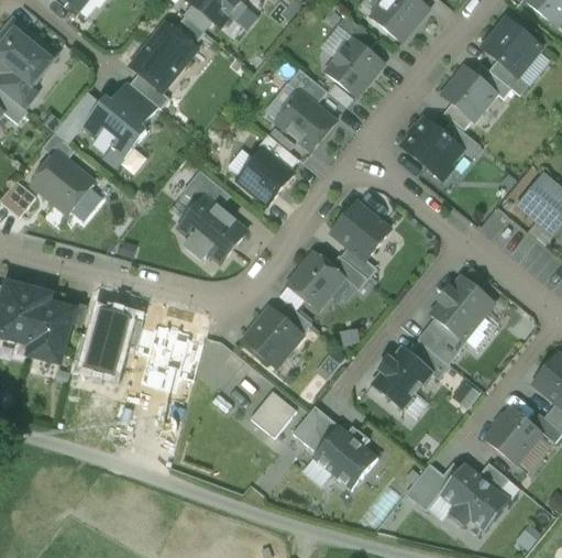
[(57,0),(63,4),(66,0),(77,9),(85,0),(57,0)]
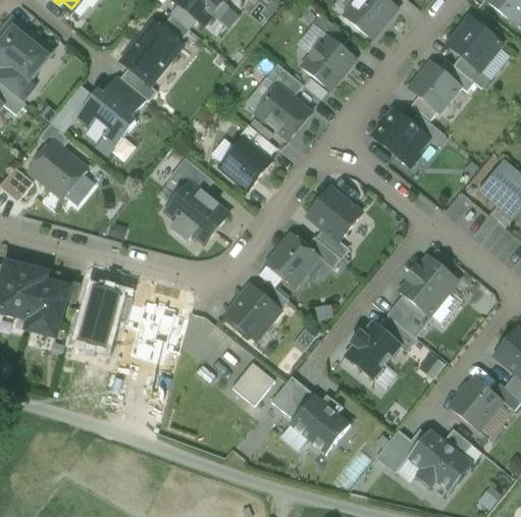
[(173,0),(204,24),(212,14),(217,18),(227,5),(222,1),(223,0),(173,0)]
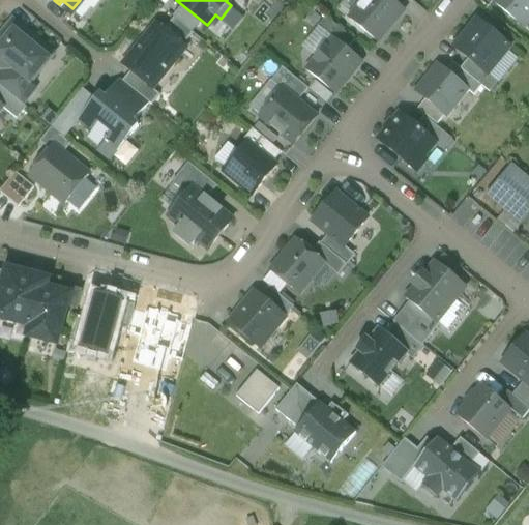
[(360,0),(348,16),(377,39),(403,7),(394,0),(360,0)]
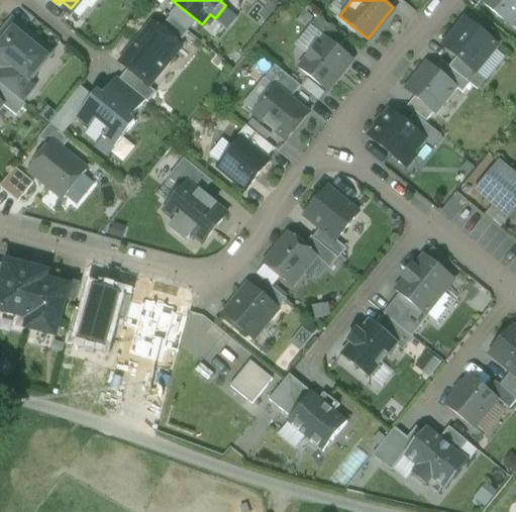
[(481,0),(510,23),(515,15),(515,0),(481,0)]
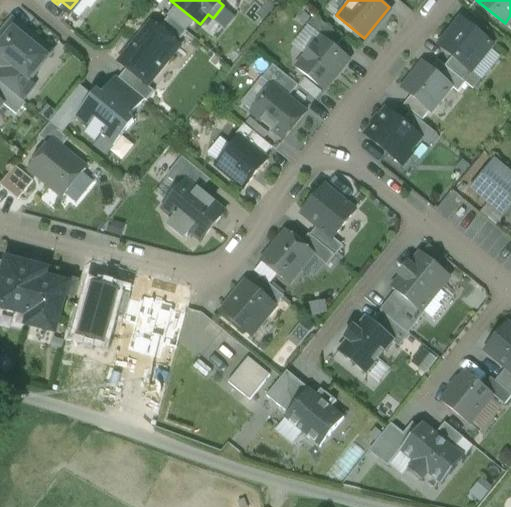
[(341,36),(314,13),(306,22),(320,34),(334,45),(341,36)]
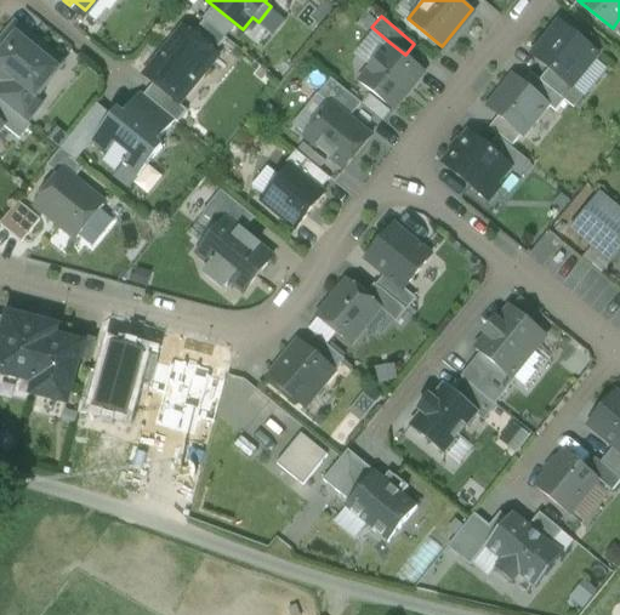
[(226,35),(203,17),(194,28),(217,46),(226,35)]
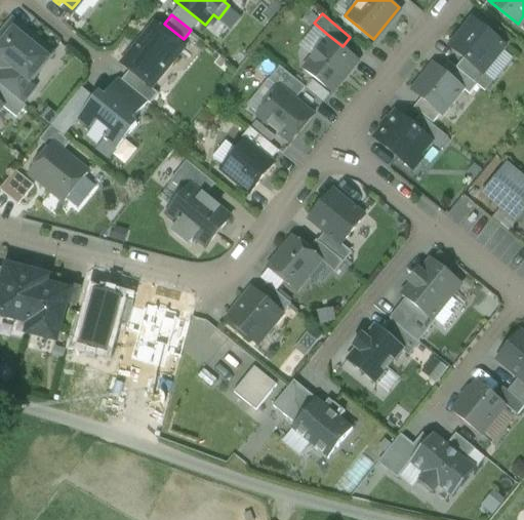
[(504,44),(471,16),(449,44),(462,55),(482,71),(504,44)]
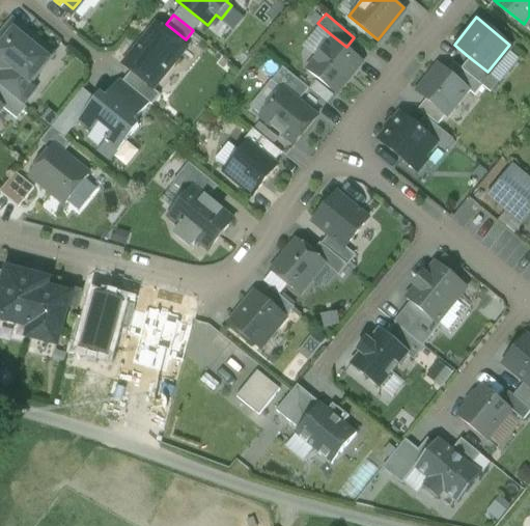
[(47,46),(12,18),(0,31),(0,65),(25,86),(37,71),(32,65),(47,46)]
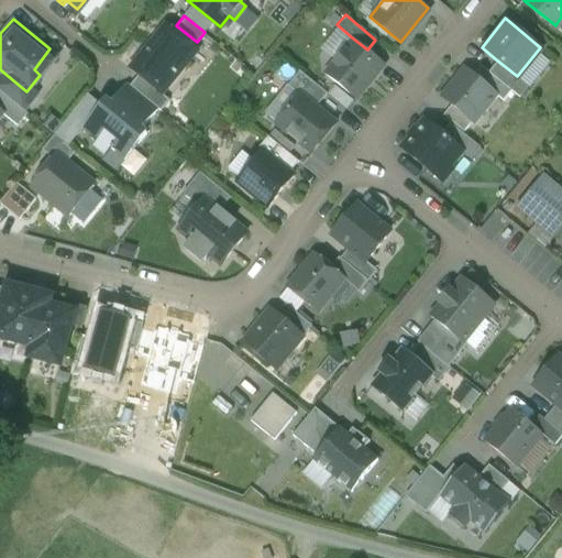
[(165,22),(130,66),(138,73),(161,91),(197,47),(165,22)]
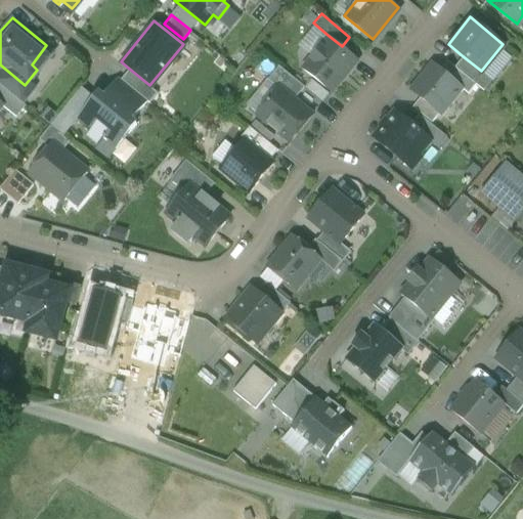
[(328,35),(302,67),(331,90),(356,58),(342,46),(328,35)]
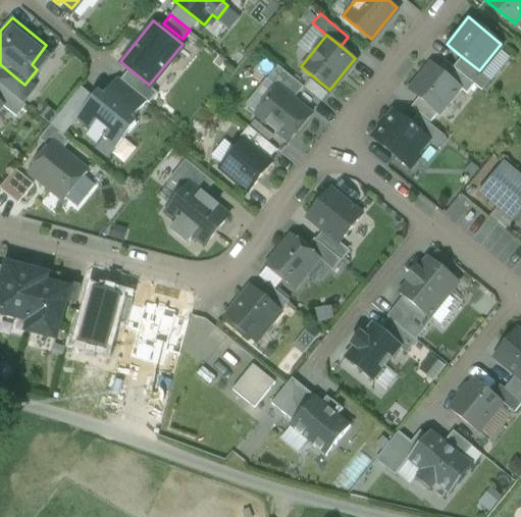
[(479,70),(460,55),(453,64),(473,82),(481,88),(488,78),(479,70)]
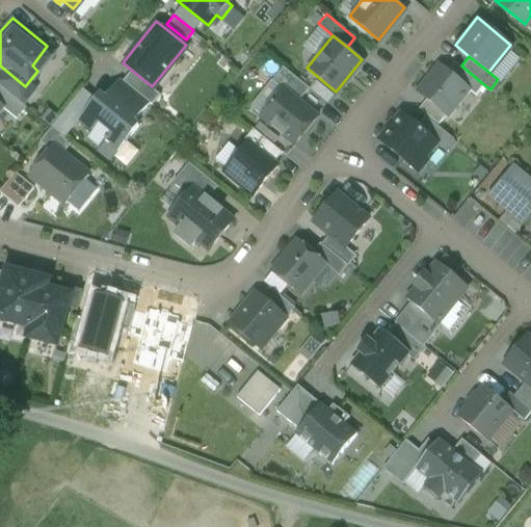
[(461,66),(453,59),(446,69),(467,86),(475,93),(482,83),(461,66)]
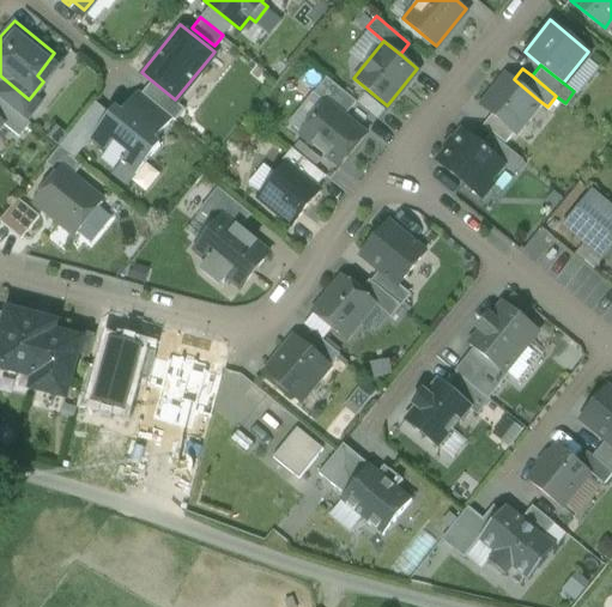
[(514,79),(506,73),(482,103),(491,111),(514,129),(538,99),(514,79)]
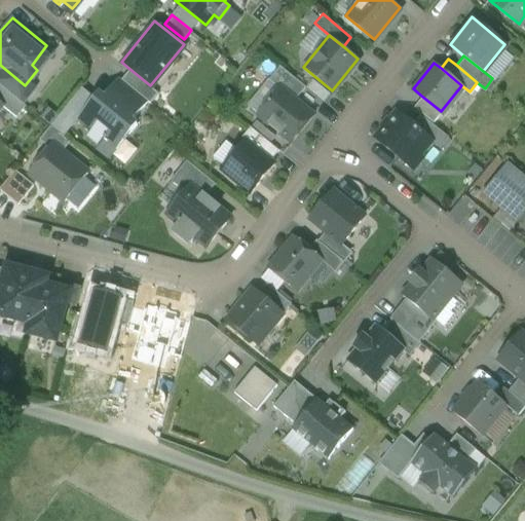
[(278,86),(295,98),(305,85),(279,64),(268,78),(278,86)]
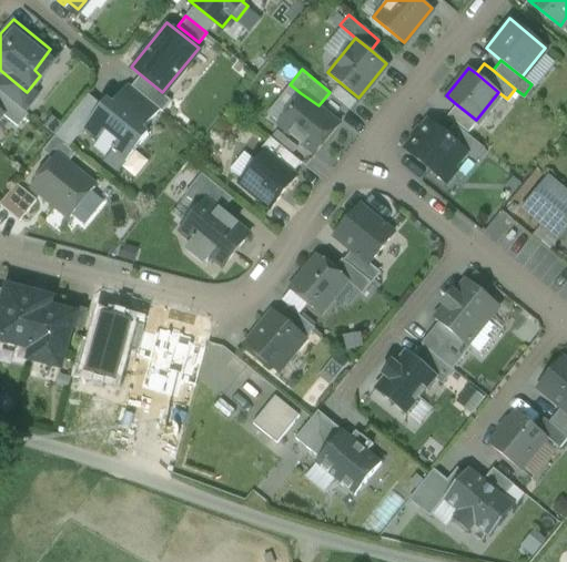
[(162,92),(139,73),(131,84),(159,106),(162,109),(170,99),(162,92)]
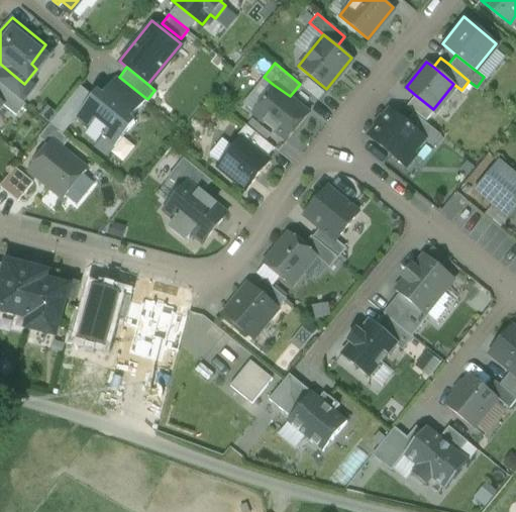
[(119,77),(116,75),(101,93),(129,116),(144,97),(119,77)]
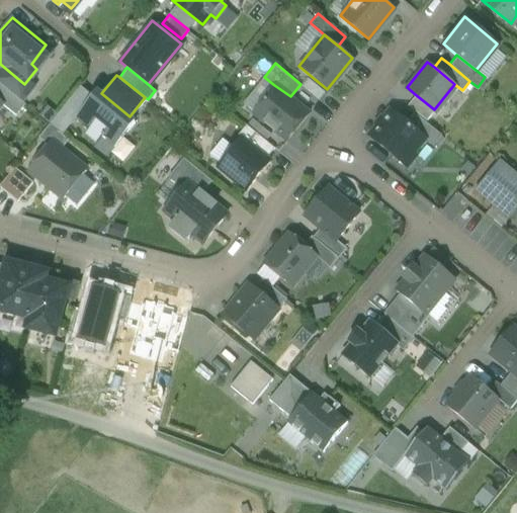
[(253,111),(286,139),(309,111),(290,96),(274,85),(253,111)]
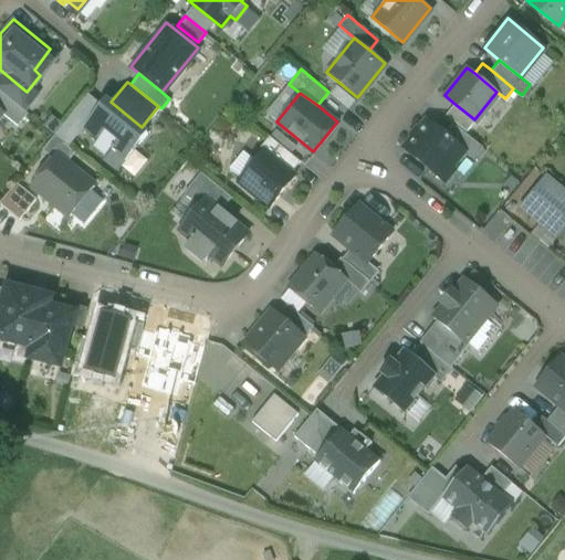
[(111,102),(106,97),(83,125),(98,137),(93,144),(104,154),(110,147),(125,159),(147,131),(142,127),(111,102)]
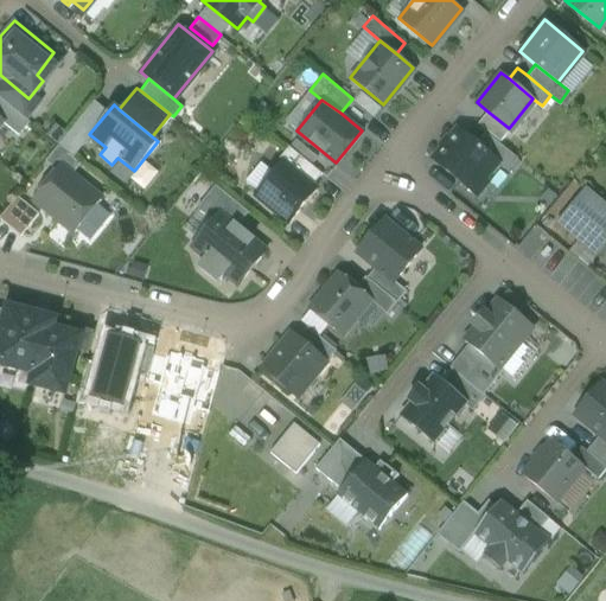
[(509,128),(486,110),(478,121),(499,139),(509,128)]
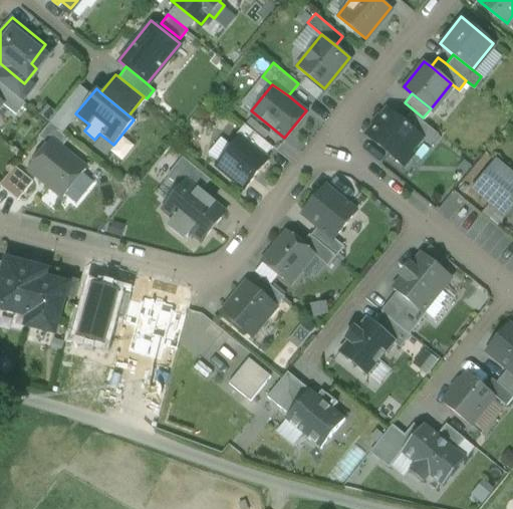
[(388,106),(365,133),(397,159),(406,148),(409,150),(421,136),(422,135),(403,118),(388,106)]
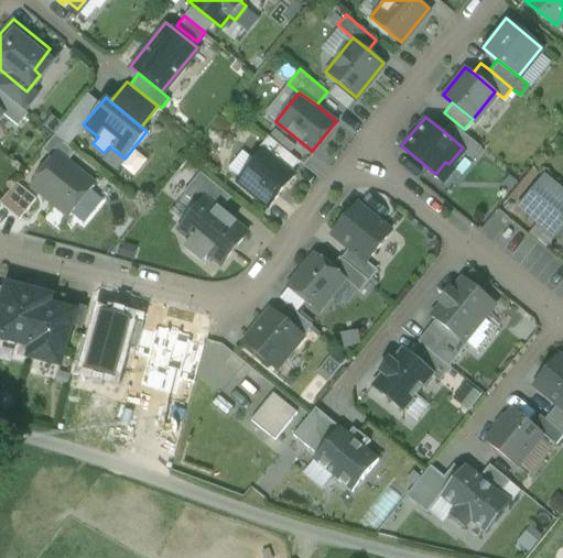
[(480,145),(451,120),(442,130),(463,148),(462,149),(472,156),(480,145)]
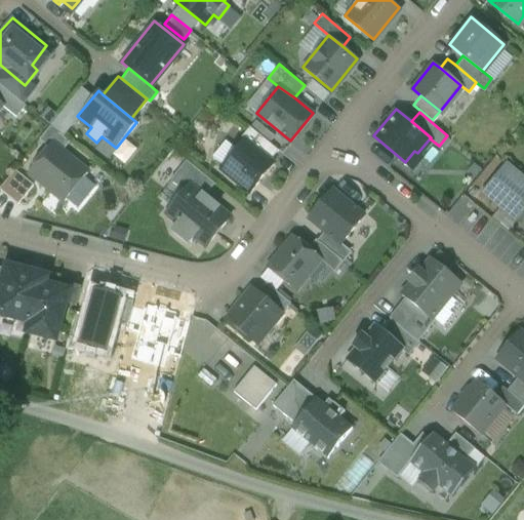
[(278,148),(249,124),(241,134),(244,137),(270,158),(278,148)]
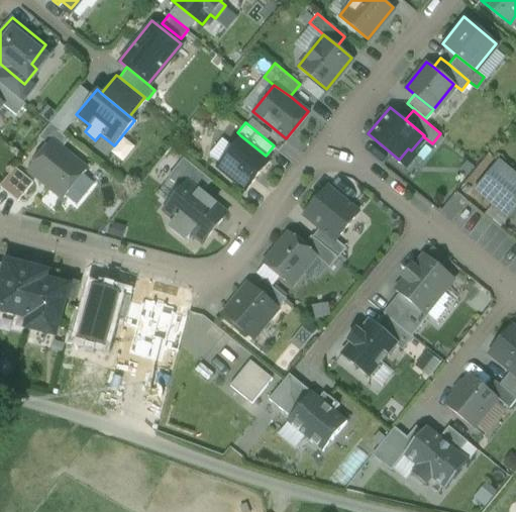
[(266,156),(240,135),(217,164),(245,187),(269,159),(266,156)]
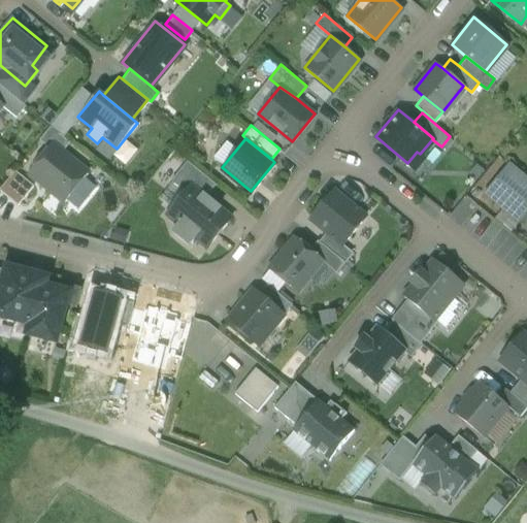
[(88,171),(52,142),(29,170),(64,200),(88,171)]
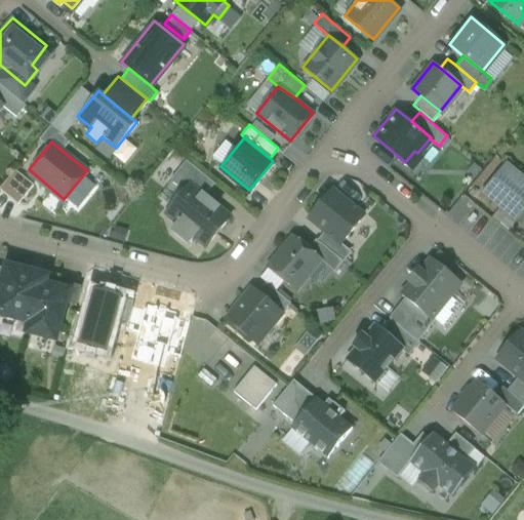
[(523,208),(523,176),(505,161),(481,190),(516,218),(523,208)]
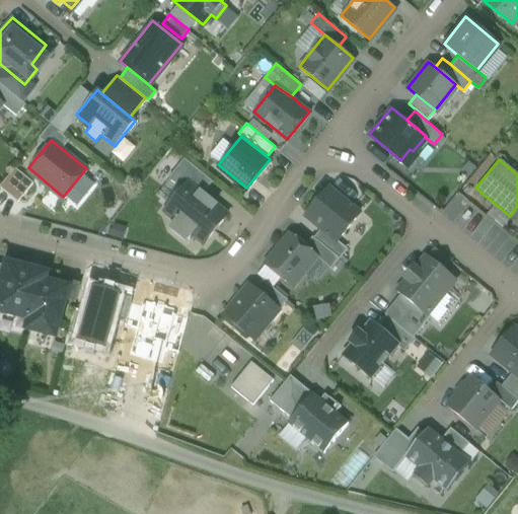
[(14,166),(0,182),(0,185),(17,200),(32,180),(14,166)]
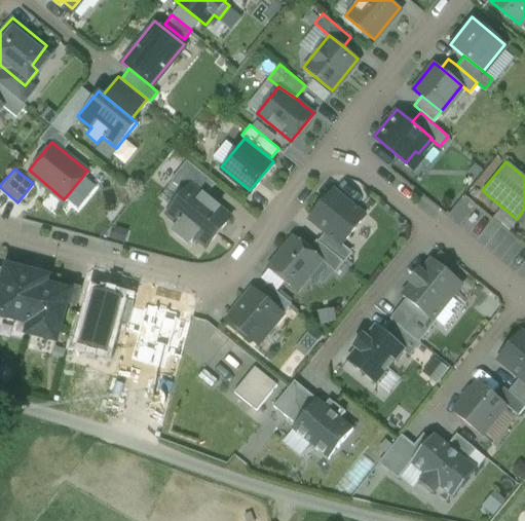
[(193,235),(205,245),(228,216),(218,205),(190,183),(166,212),(178,221),(172,229),(188,243),(193,235)]
